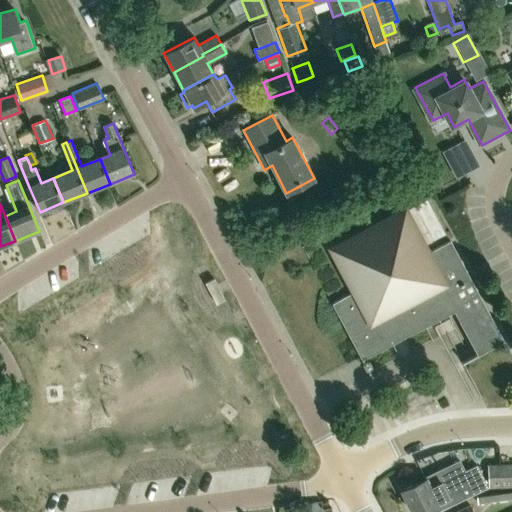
[(427,253),(404,210),(332,249),(355,290),(331,303),(361,358),(454,308),(479,355),(505,341),(451,240),(427,253)]
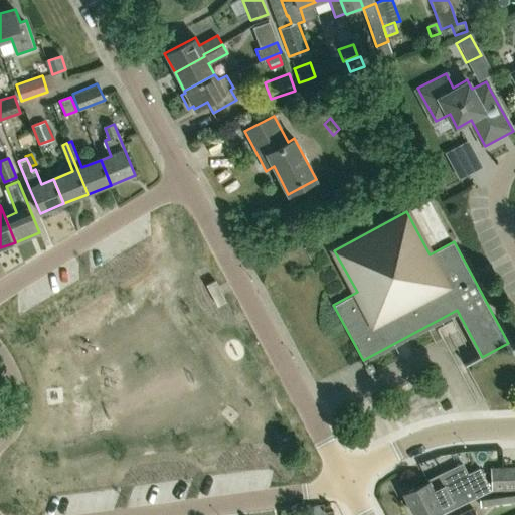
[(215,280),(210,283),(206,285),(217,306),(221,304),(226,301),(223,295),(218,287),(215,280)]
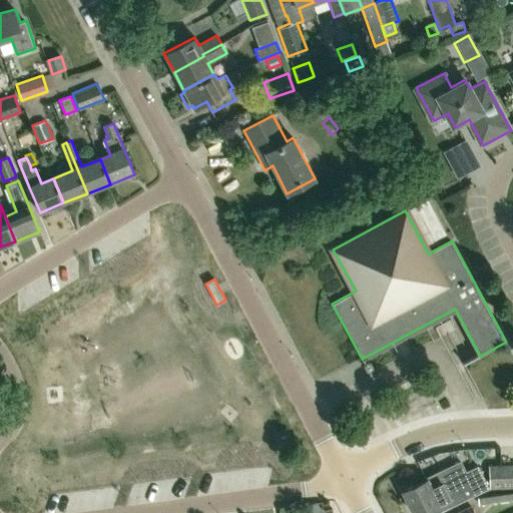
[(463,501),(489,488),(478,465),(430,488),(426,479),(402,491),(413,512),(417,512),(438,503),(441,511),(463,501)]
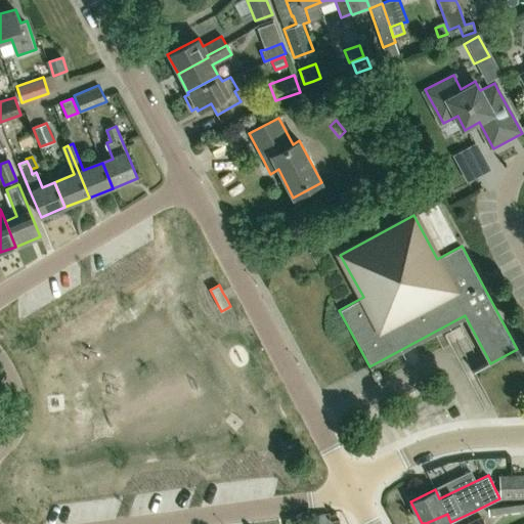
[(499,498),(523,497),(523,475),(499,476),(499,498)]
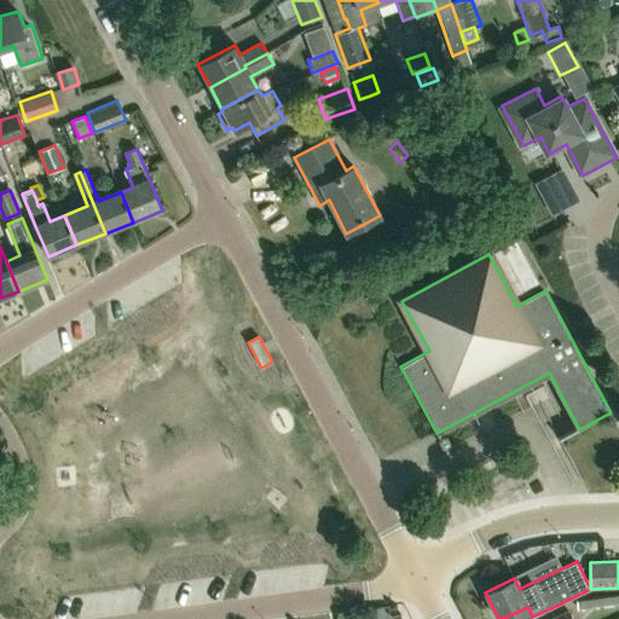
[(577,608),(618,602),(618,591),(576,597),(577,608)]
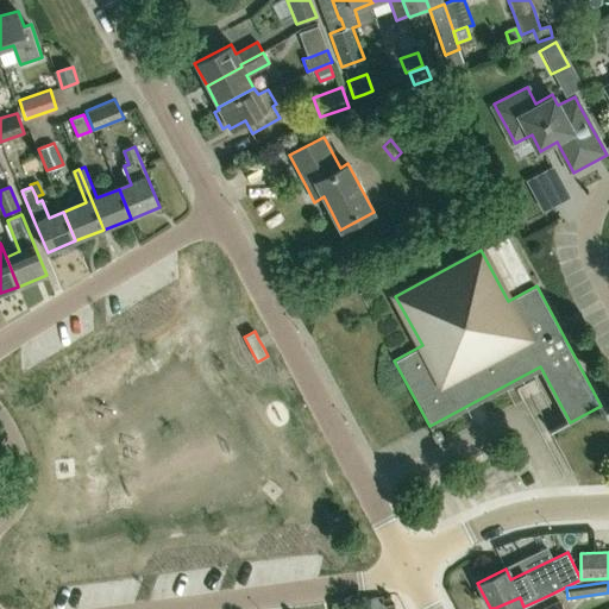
[(364,608),(378,607),(377,597),(363,600),(364,608)]
